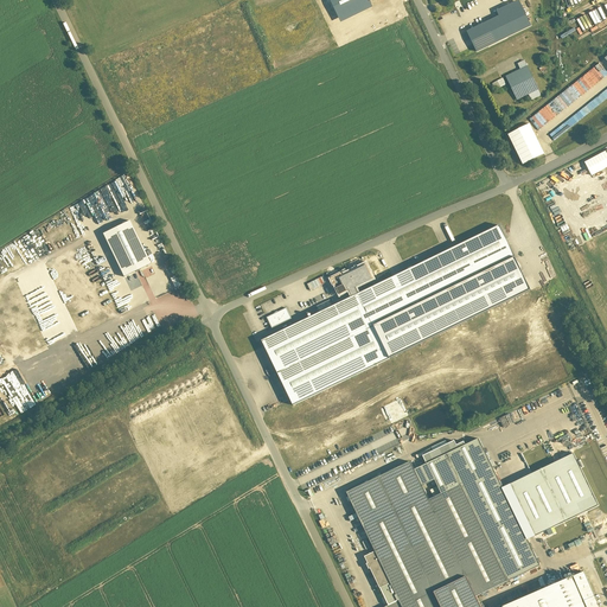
[(366,0),(328,0),(339,23),(371,8),(366,0)]
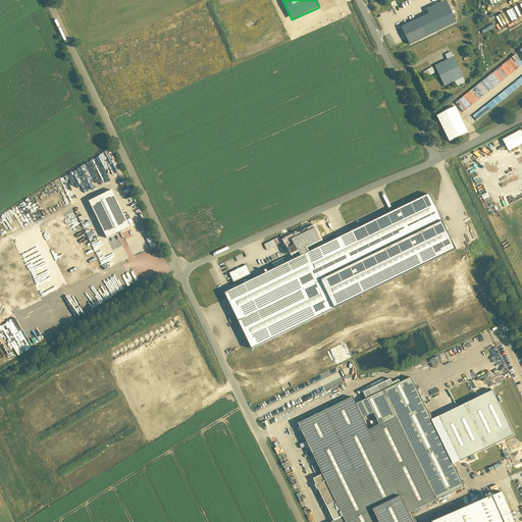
[(456,25),(446,3),(425,12),(427,16),(400,30),(409,49),(456,25)]
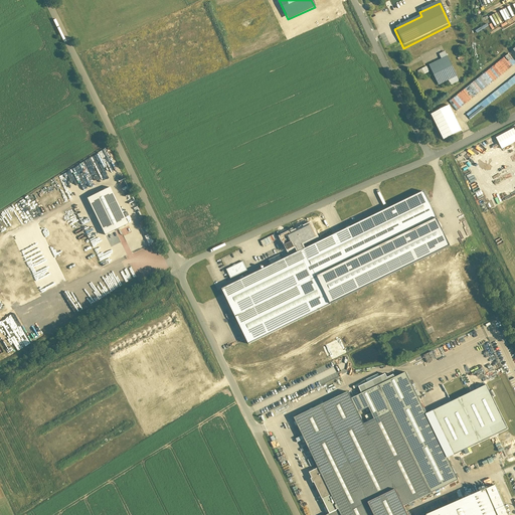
[(505,9),(489,16),(493,27),(499,24),(501,28),(510,24),(508,20),(510,20),(505,9)]
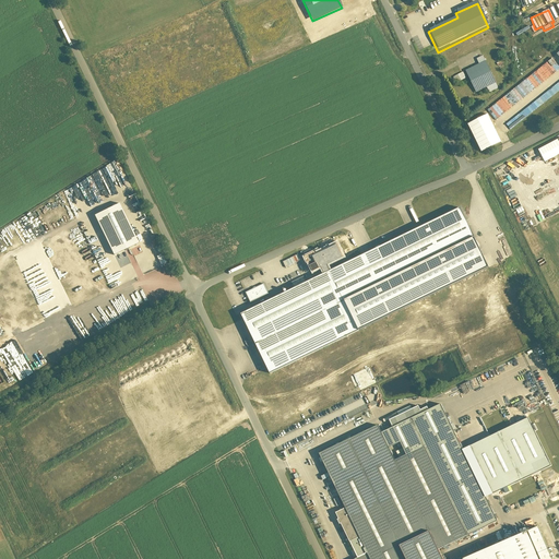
[(496,85),(485,63),(465,73),(476,95),(496,85)]
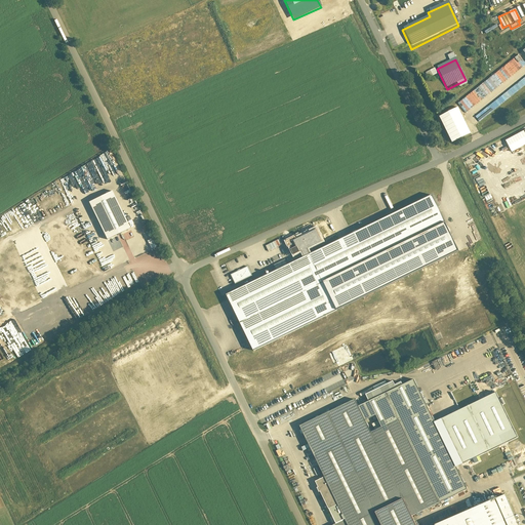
[(435,68),(426,72),(428,78),(437,74),(435,68)]
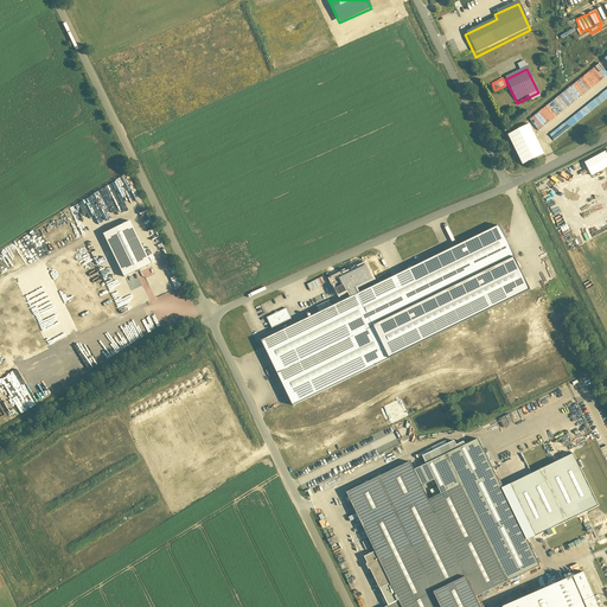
[(577,83),(530,117),(538,128),(590,90),(588,88),(583,91),(581,88),(577,91),(574,87),(577,84),(577,83)]
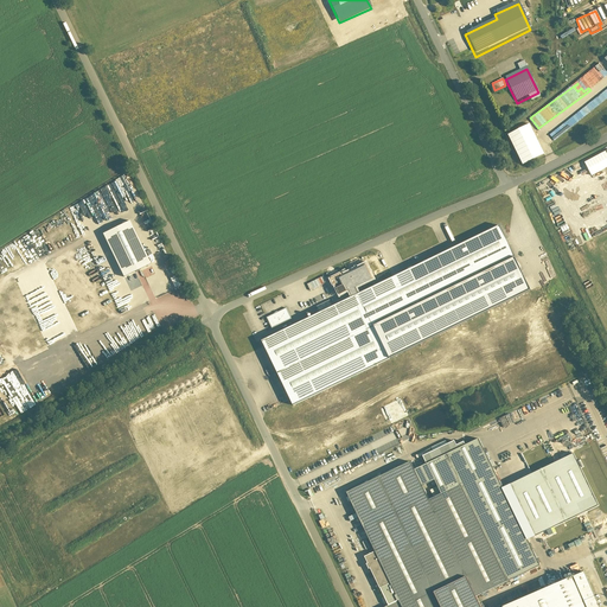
[(606,91),(548,133),(553,140),(606,101),(606,91)]
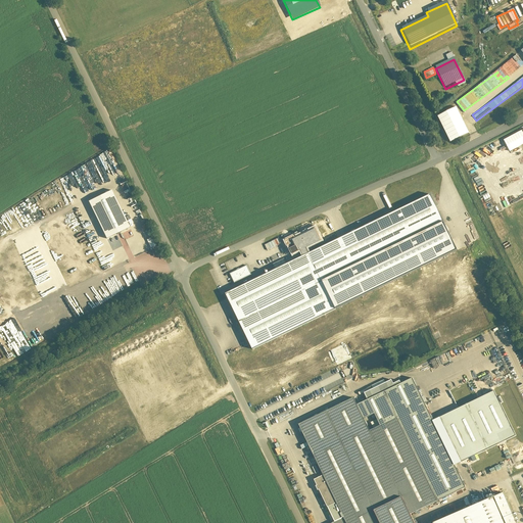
[(436,114),(446,142),(469,134),(466,125),(463,126),(456,107),(436,114)]
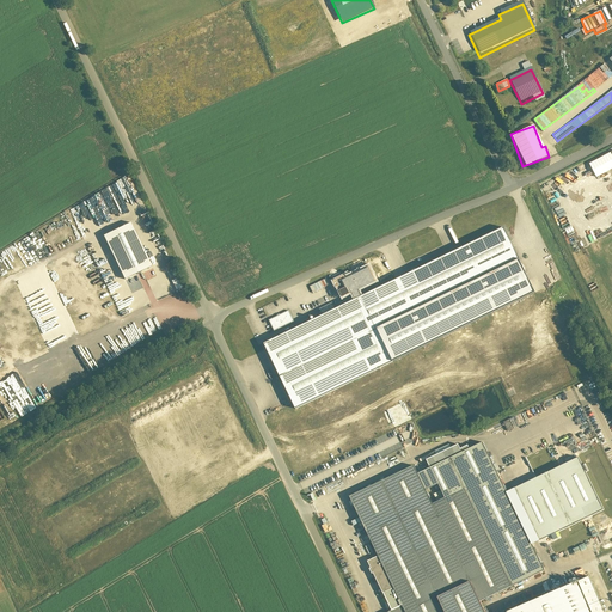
[(597,178),(611,170),(611,152),(611,153),(589,165),(597,178)]
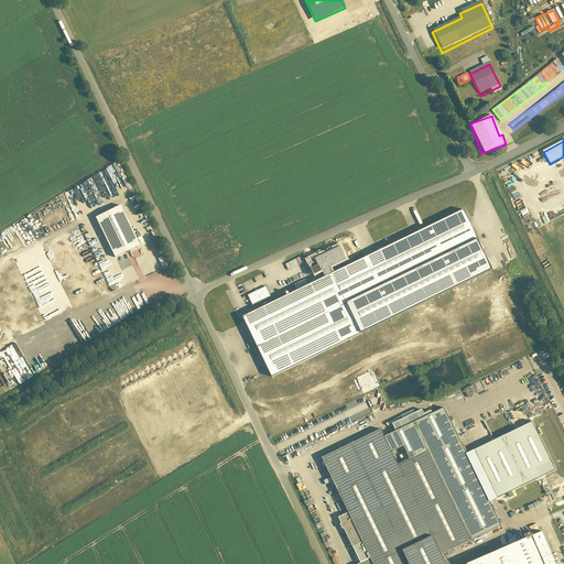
[(120,206),(95,218),(116,259),(140,247),(120,206)]
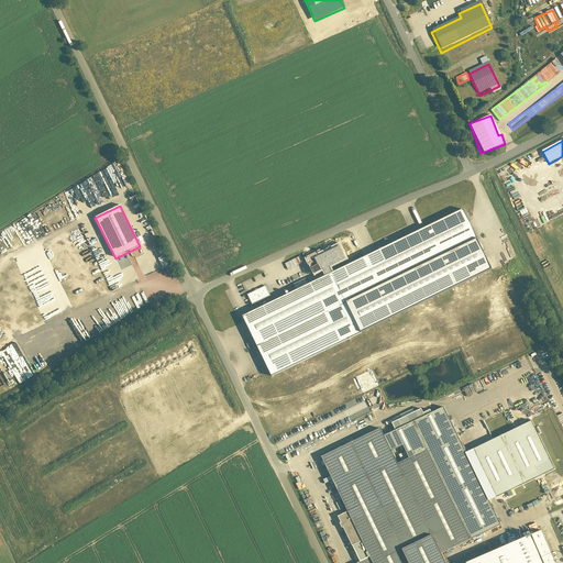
[(328,276),(243,317),(272,377),(493,271),(463,210),(333,274),(328,276)]
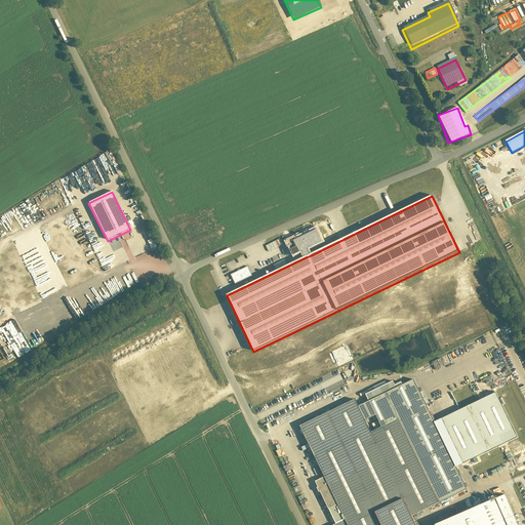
[(108,241),(88,203),(42,227),(68,277),(114,254),(108,241)]
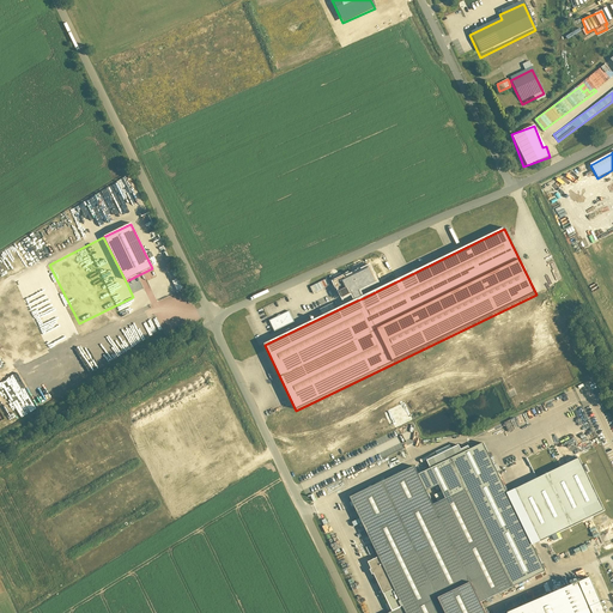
[(359,290),(375,283),(369,271),(345,283),(347,289),(341,292),(344,298),(353,293),(357,301),(363,298),(359,290)]
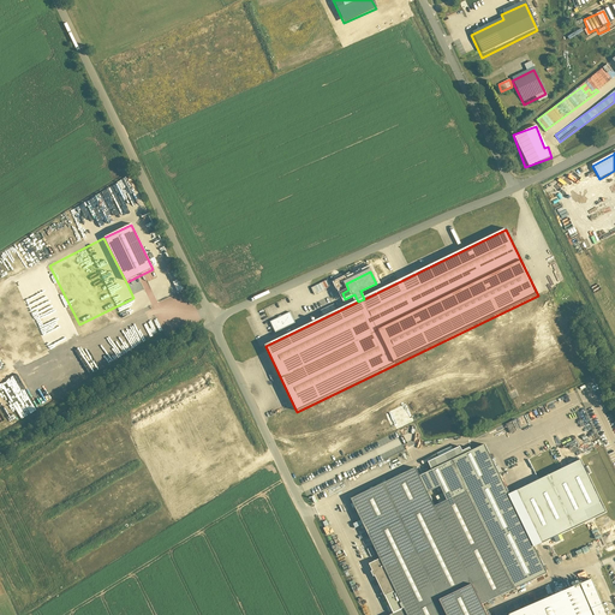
[(310,287),(314,294),(330,287),(327,280),(310,287)]
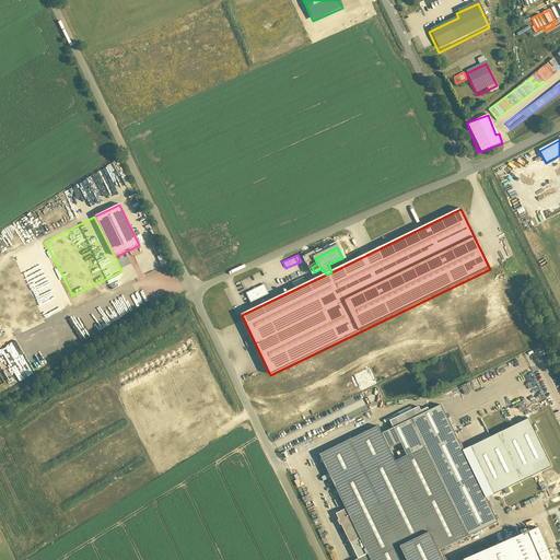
[(378,426),(319,454),(346,509),(336,513),(339,520),(338,521),(340,525),(341,525),(358,559),(356,559),(553,559),(540,527),(464,559),(444,559),(440,550),(499,522),(488,499),(552,467),(529,420),(465,452),(442,405),(382,433),(378,426)]
